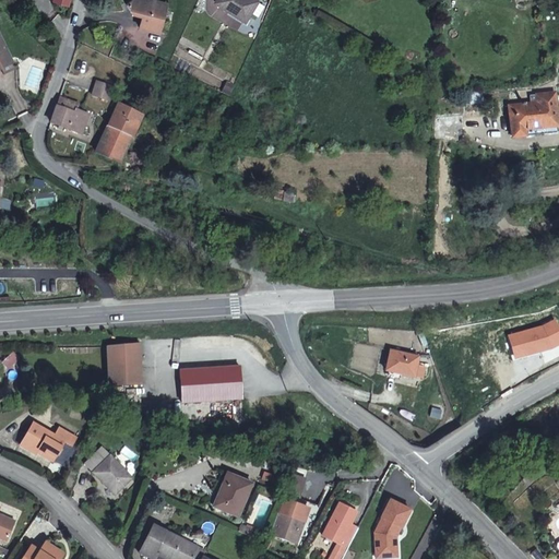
[(161,33),(166,4),(146,0),(145,0),(133,0),(127,8),(132,15),(143,18),(141,30),(161,33)]
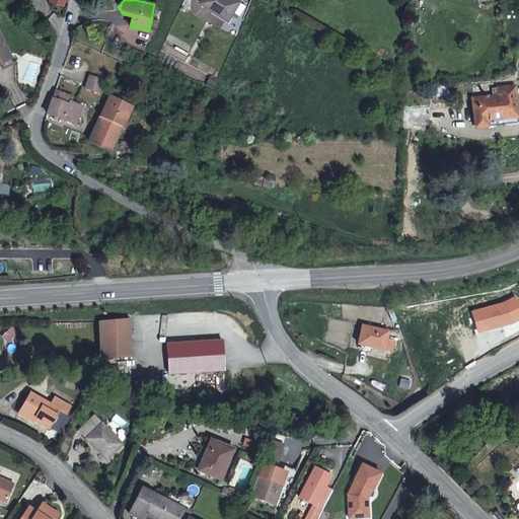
[(199,0),(200,0),(211,8),(214,5),(229,15),(239,0),(238,0),(199,0)]
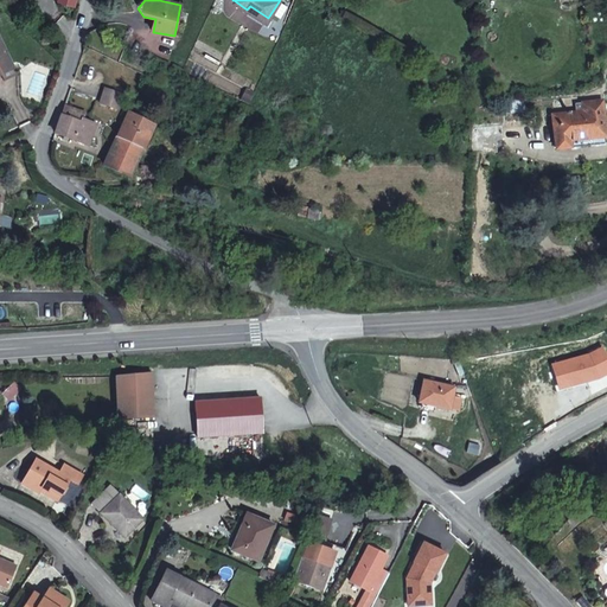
[(250,6),(247,10),(266,23),(268,18),(250,6)]
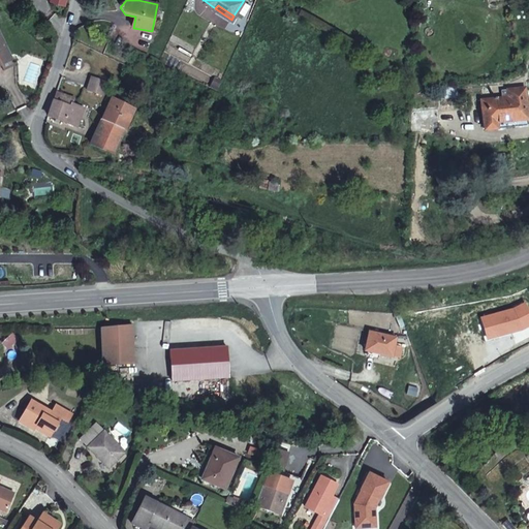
[(0,64),(10,59),(0,36),(0,64)]
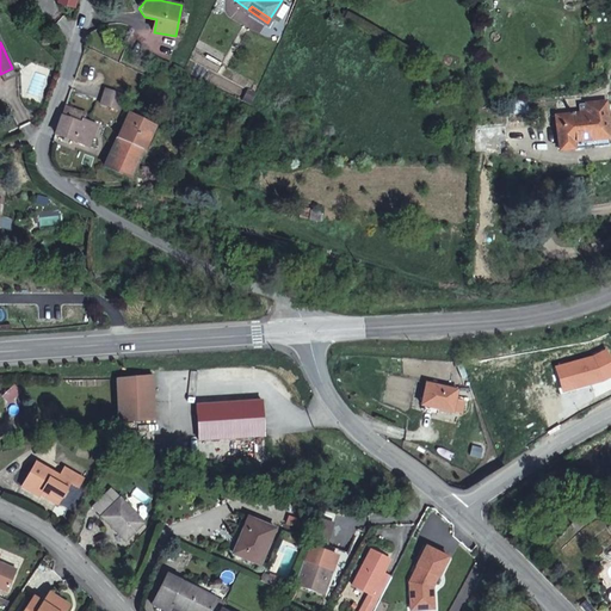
[(12,68),(0,74),(5,82),(17,78),(12,68)]
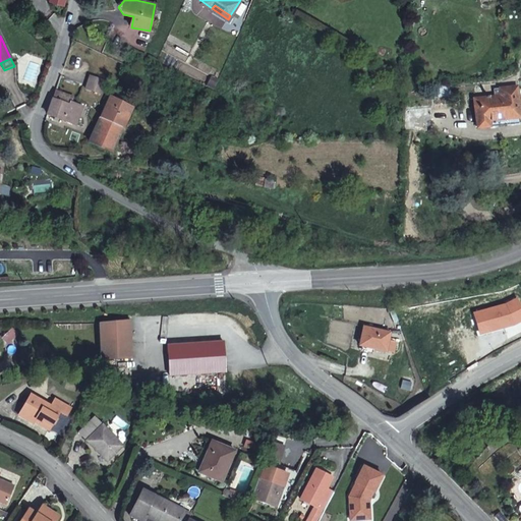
[(105,81),(91,75),(85,89),(100,94),(105,81)]
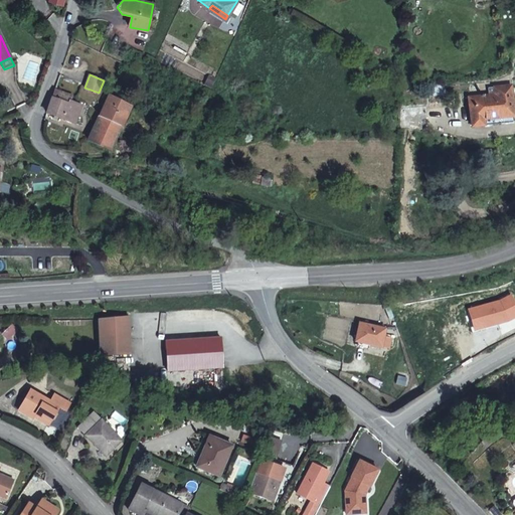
[(514,118),(510,88),(494,89),(495,97),(469,99),(472,127),(483,126),(483,120),(514,118)]
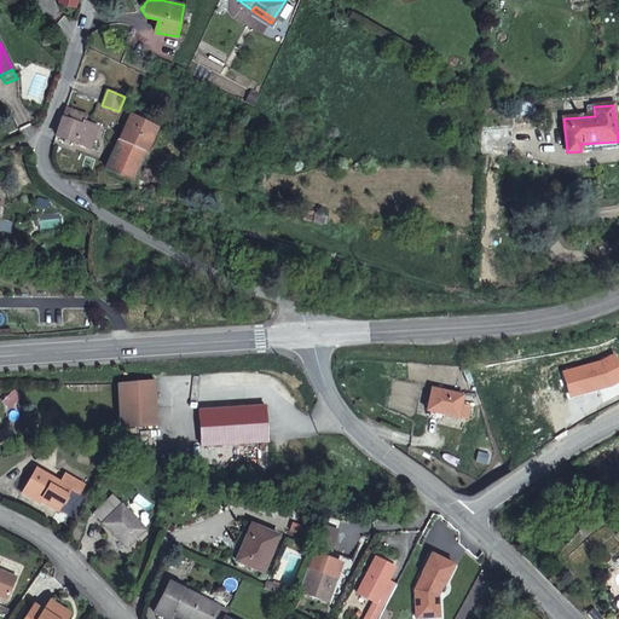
[(105,168),(132,181),(157,127),(132,115),(126,128),(105,168)]
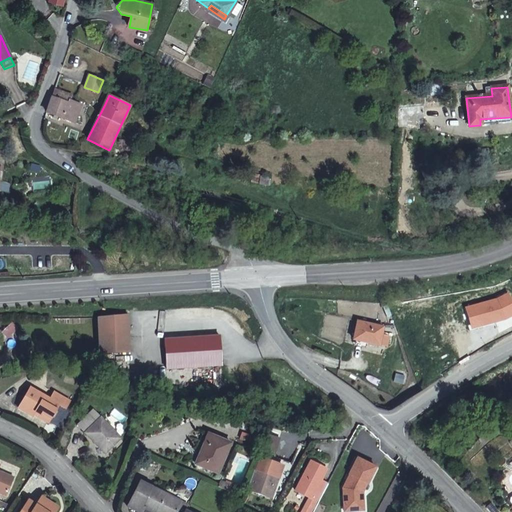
[(74,123),(79,110),(77,104),(68,100),(67,103),(52,97),(50,103),(47,113),(74,123)]
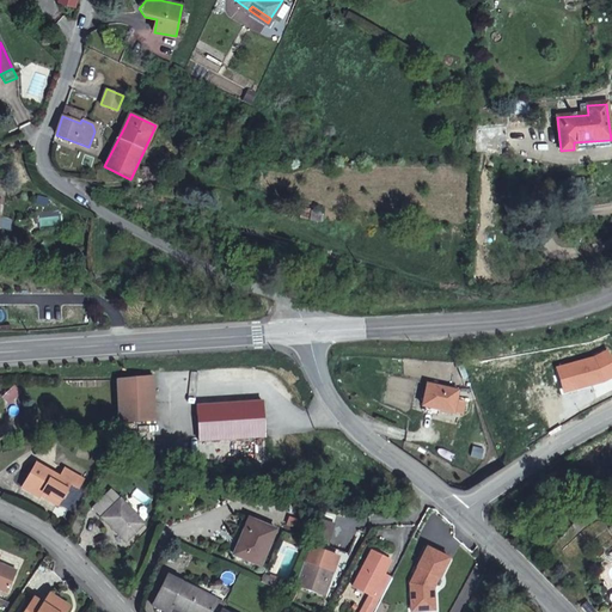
[(37,227),(59,227),(59,215),(37,216),(37,227)]
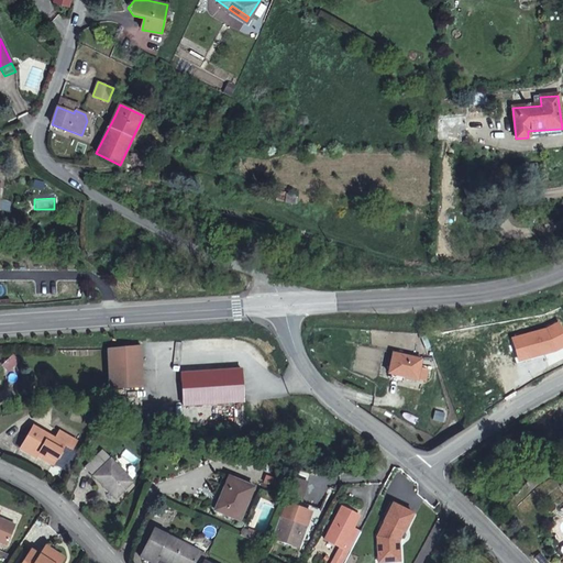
[(141,344),(108,345),(108,385),(141,385),(141,344)]
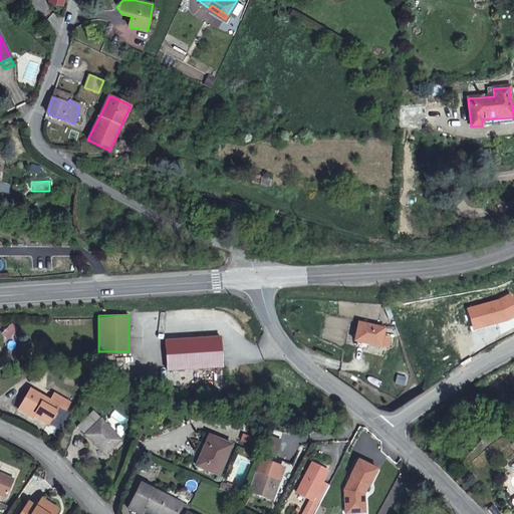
[(359,322),(354,340),(387,348),(390,338),(382,336),(384,328),(359,322)]
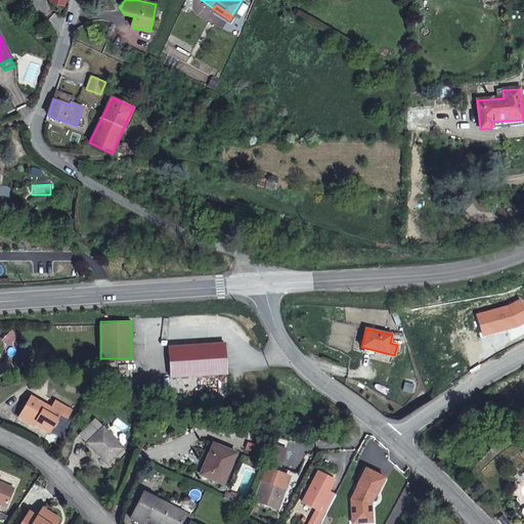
[(167,347),(169,379),(226,375),(224,344),(167,347)]
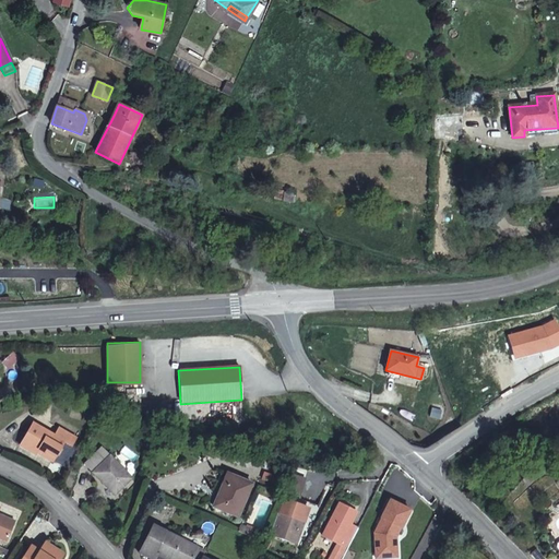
[(38,454),(39,453),(40,449),(57,458),(66,441),(73,445),(78,437),(61,427),(57,435),(34,423),(22,444),(38,454)]
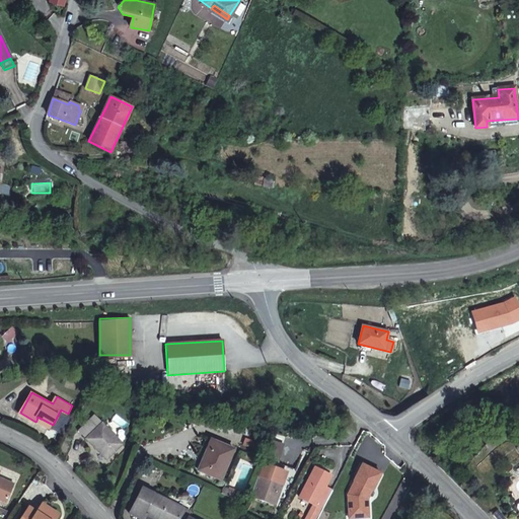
[(106,457),(121,443),(94,416),(80,430),(88,437),(87,438),(106,457)]
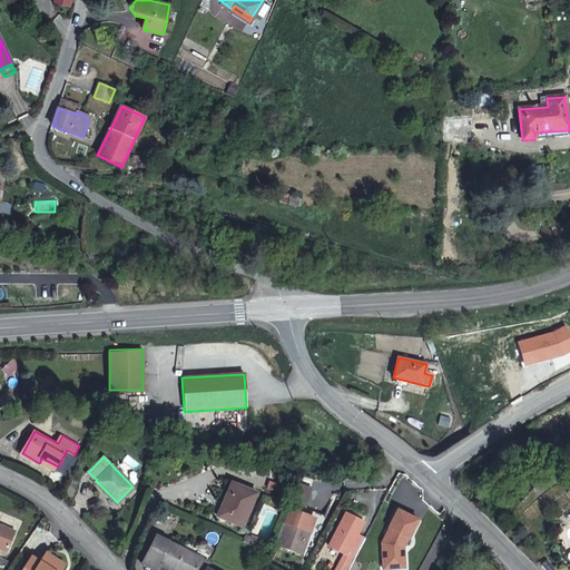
[(41,458),(40,462),(56,471),(58,467),(41,458)]
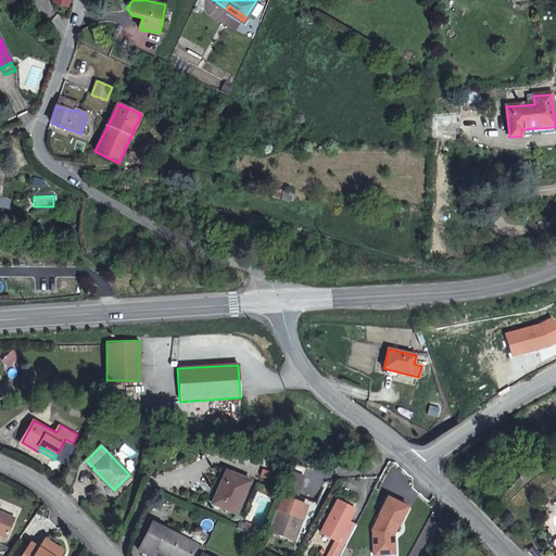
[(253,482),(229,471),(218,495),(215,493),(211,502),(239,514),(253,482)]
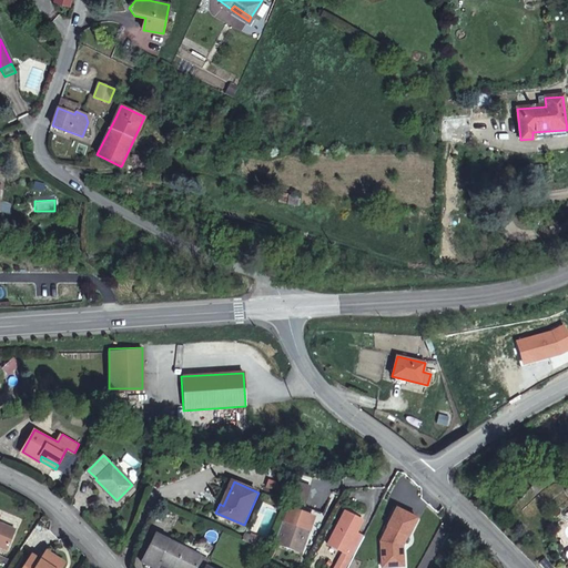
[(311,488),(297,484),(292,499),(304,504),(311,488)]
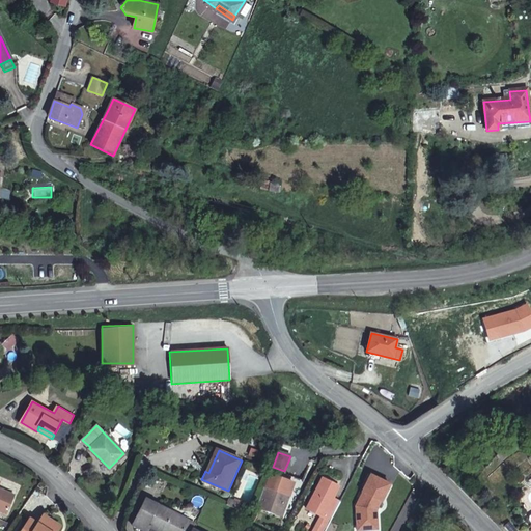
[(356,505),(357,525),(376,523),(375,509),(373,508),(375,505),(378,506),(380,501),(381,501),(389,484),(369,475),(361,493),(362,493),(356,505)]
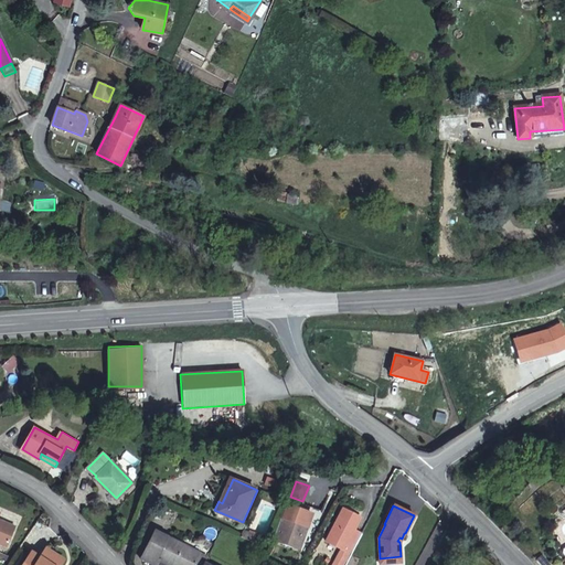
[(287,507),(283,520),(275,542),(300,551),(312,515),(287,507)]
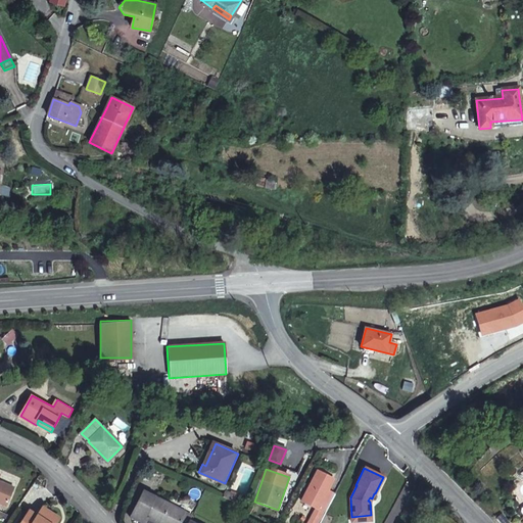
[(308,522),(320,522),(326,514),(319,510),(328,491),(334,479),(318,471),(302,502),(317,509),(308,522)]
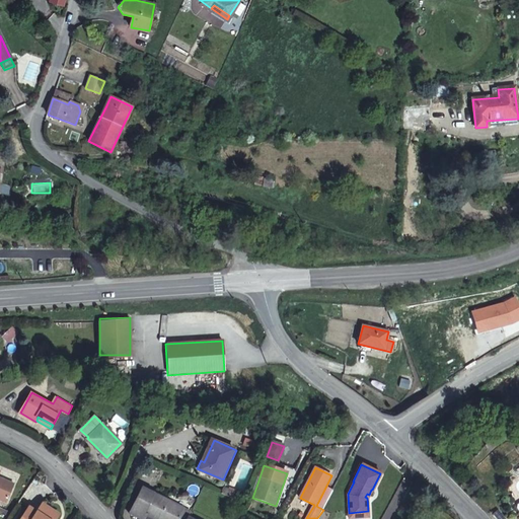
[(0,503),(6,507),(13,492),(0,485),(0,475),(1,474),(0,474),(0,503)]
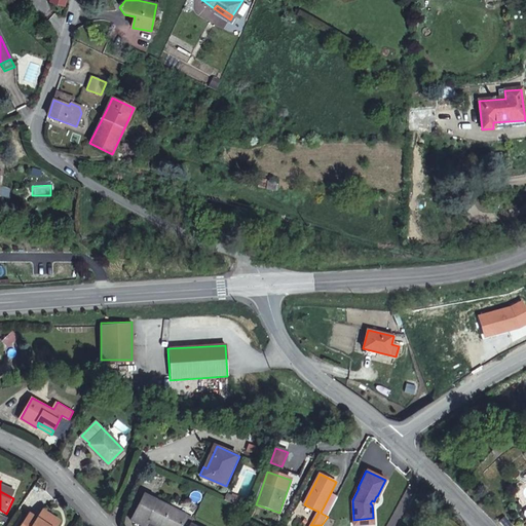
[(0,491),(13,498),(15,495),(0,487),(0,491)]
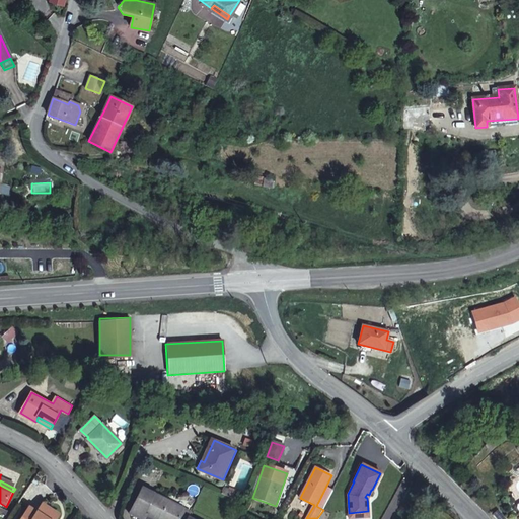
[(226,486),(223,494),(237,500),(240,492),(226,486)]
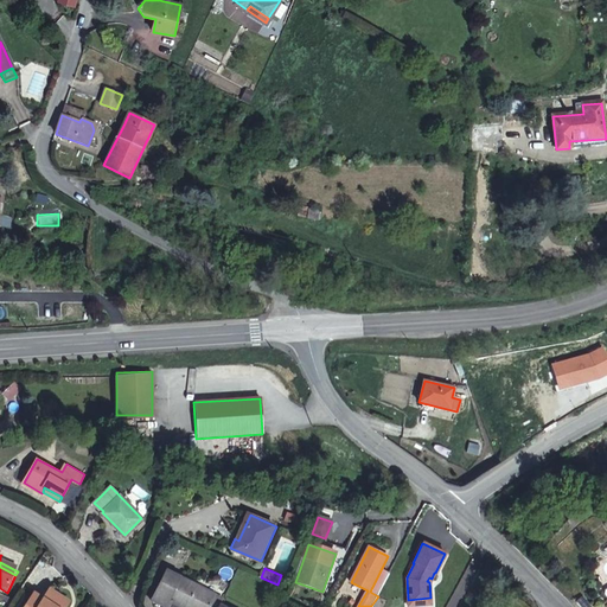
[(218,606),(219,605),(223,599),(166,569),(151,598),(167,606),(171,600),(183,606),(218,606)]
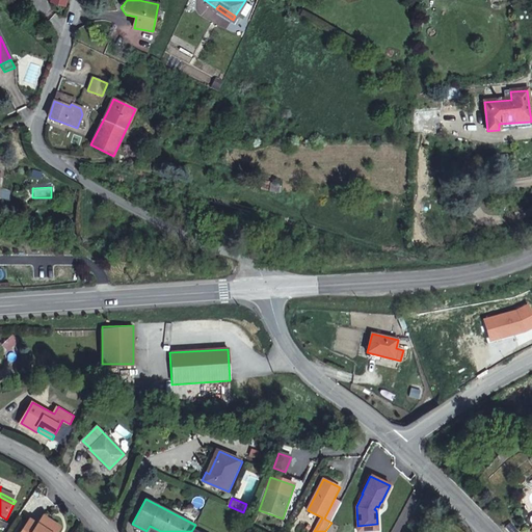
[(324,519),(331,523),(341,504),(334,500),(324,519)]
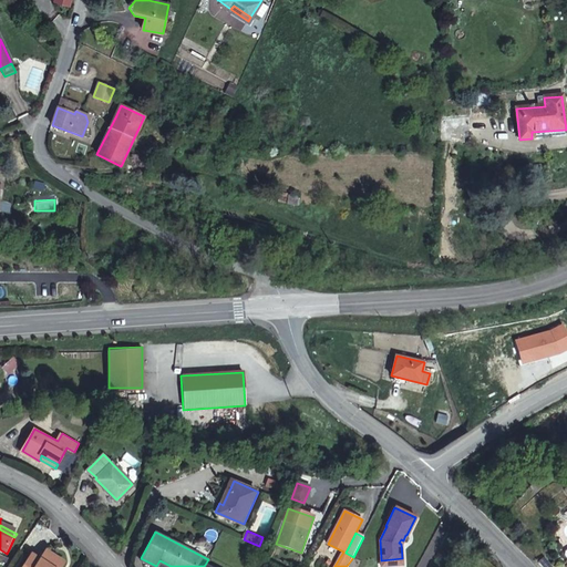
[(461,533),(454,545),(462,549),(468,537),(461,533)]
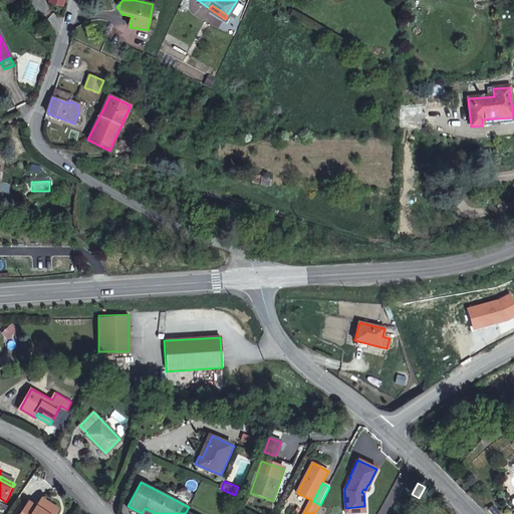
[(28,508),(24,513),(55,513),(42,505),(36,513),(28,508)]
